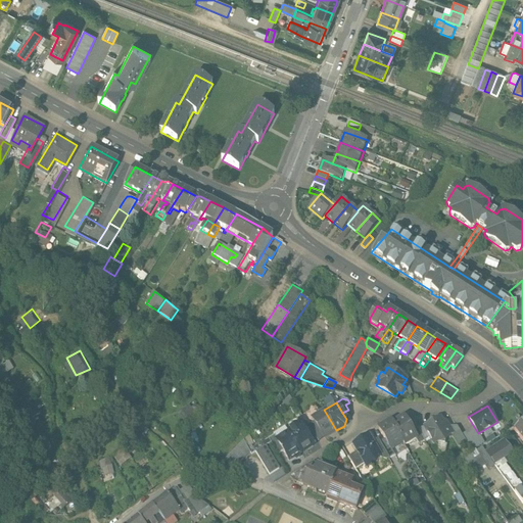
[(324,410),(312,418),(323,435),(325,438),(336,430),(324,410)]
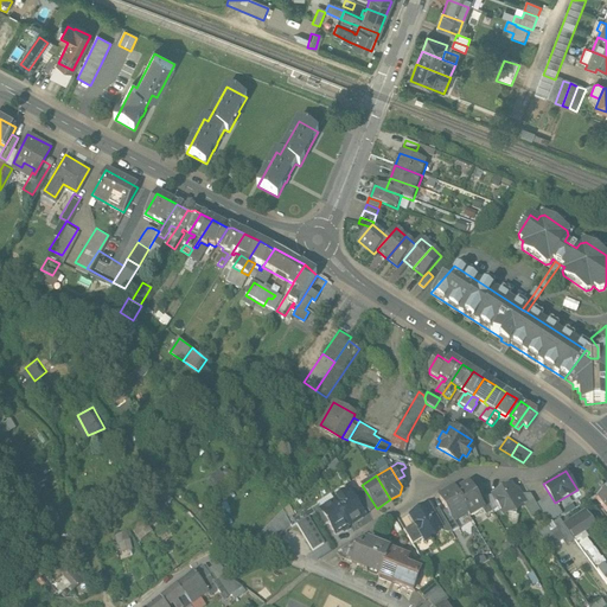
[(455,491),(468,512),(467,513),(470,516),(483,508),(484,508),(475,496),(468,483),(455,491)]
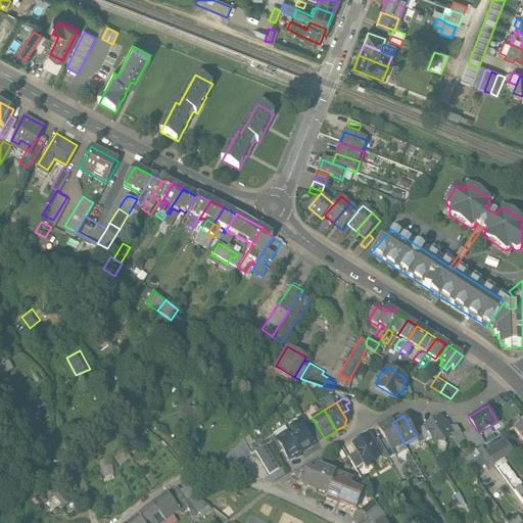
[(440,416),(424,426),(434,443),(438,440),(444,442),(446,436),(450,433),(453,432),(450,429),(452,429),(449,425),(448,425),(445,421),(442,420),(440,416)]
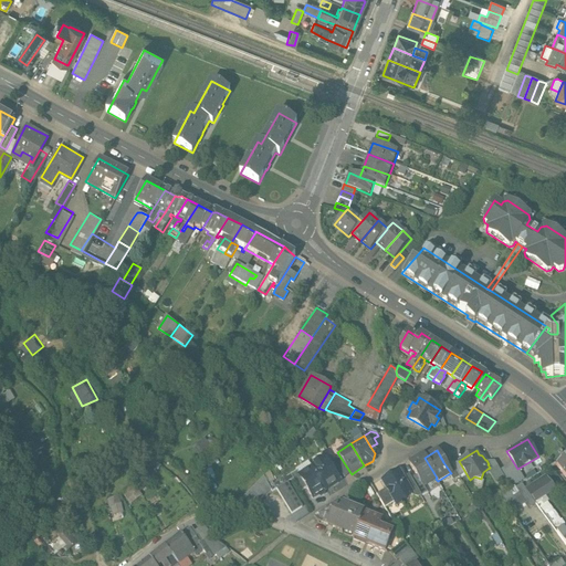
[(334,460),(327,451),(321,454),(324,460),(325,459),(333,471),(338,468),(334,460)]
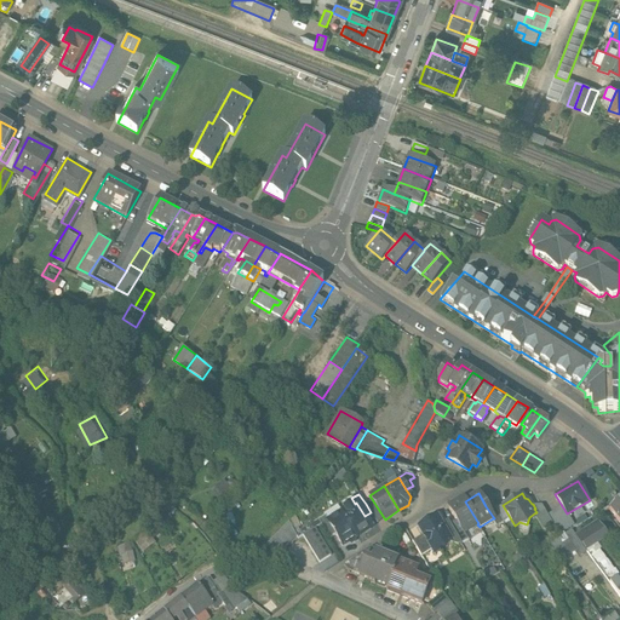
[(478,523),(465,501),(463,499),(449,507),(457,520),(464,532),(465,532),(477,524),(478,523)]
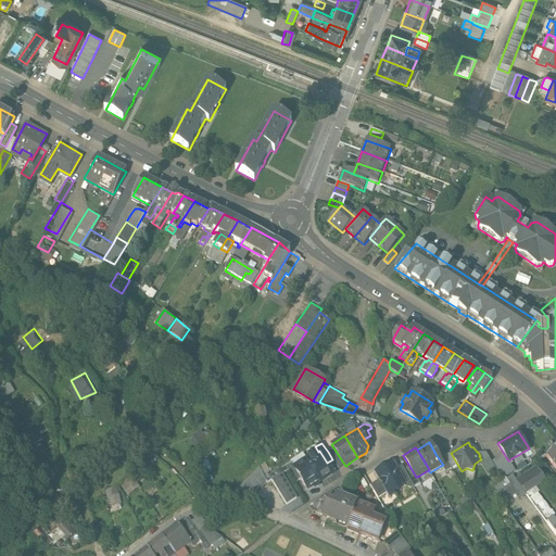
[(335,449),(328,452),(332,459),(337,466),(343,463),(335,449)]
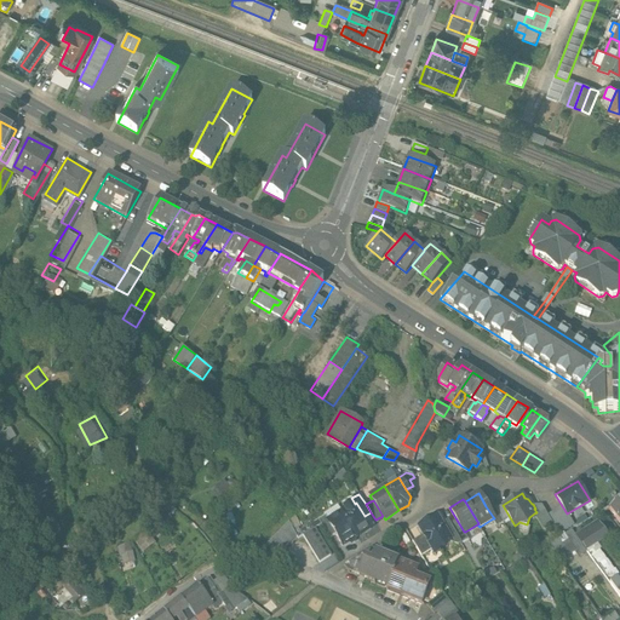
[(619,500),(609,507),(619,520),(619,500)]
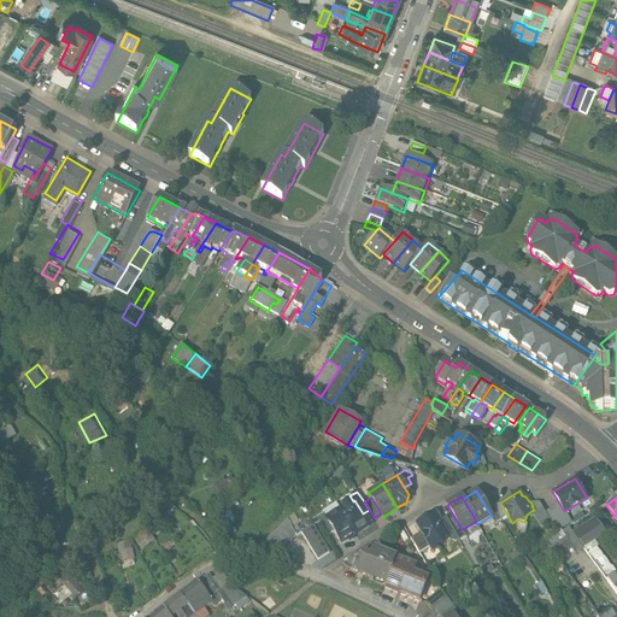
[(363,513),(354,500),(353,501),(340,510),(354,534),(356,534),(370,526),(363,513)]
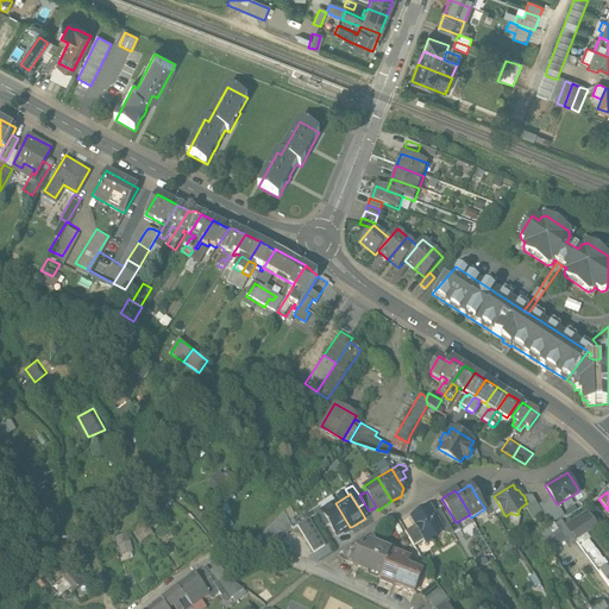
[(495,512),(484,494),(477,497),(485,509),(484,509),(488,516),(495,512)]
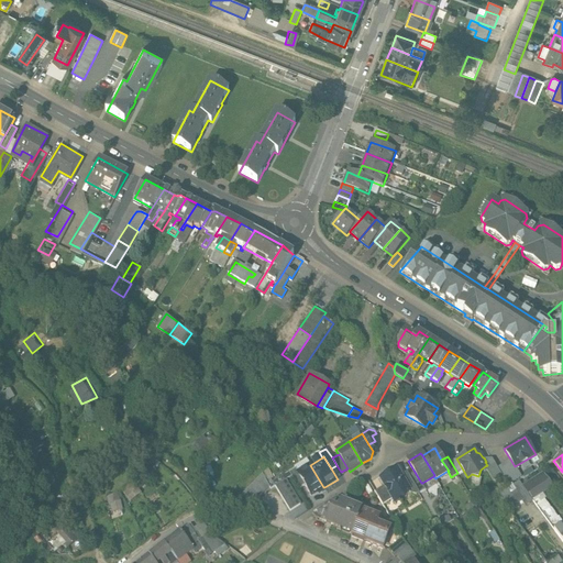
[(501,473),(492,457),(486,462),(485,462),(487,465),(495,477),(501,473)]
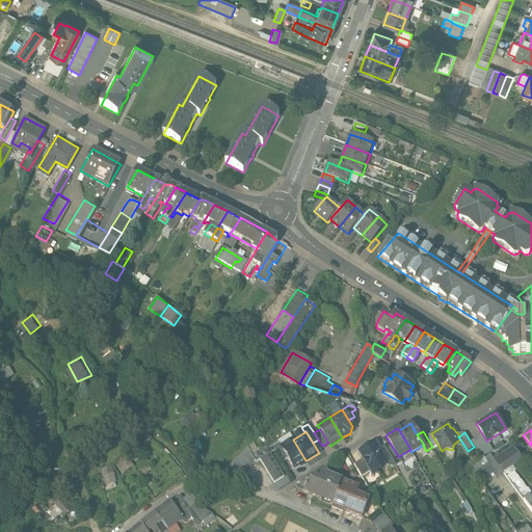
[(306,460),(293,440),(282,447),(281,447),(288,458),(294,468),(306,460)]
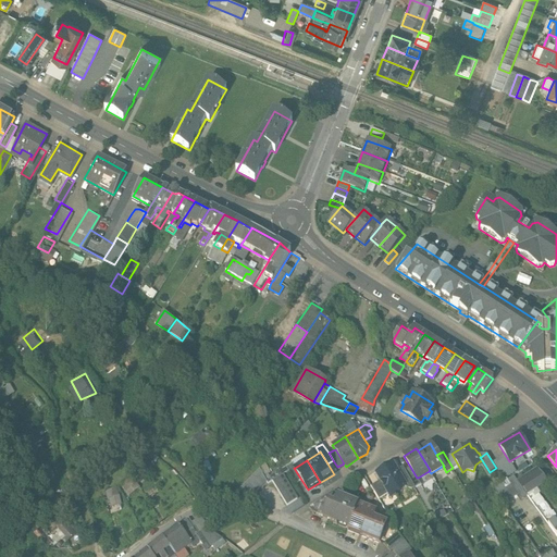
[(295,468),(292,463),(286,468),(296,483),(301,480),(294,468),(295,468)]
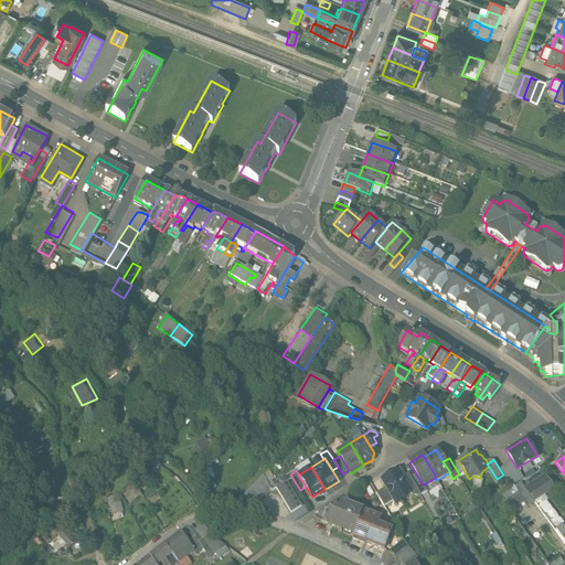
[(398,470),(382,480),(385,487),(393,500),(398,497),(403,498),(405,496),(406,492),(409,490),(411,490),(403,477),(398,470)]
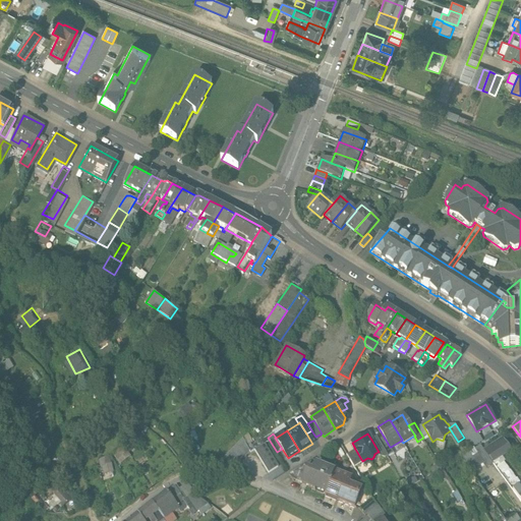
[(377,437),(371,440),(379,452),(378,452),(380,456),(385,457),(388,455),(379,440),(377,437)]
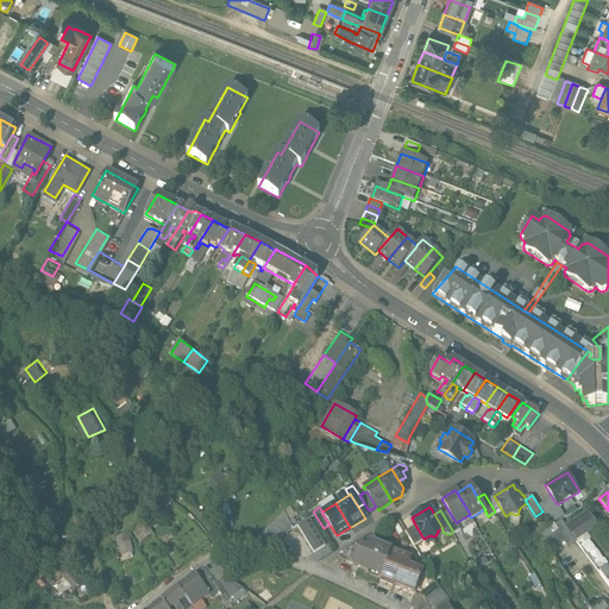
[(449,510),(443,514),(453,532),(459,528),(457,522),(456,522),(449,510)]
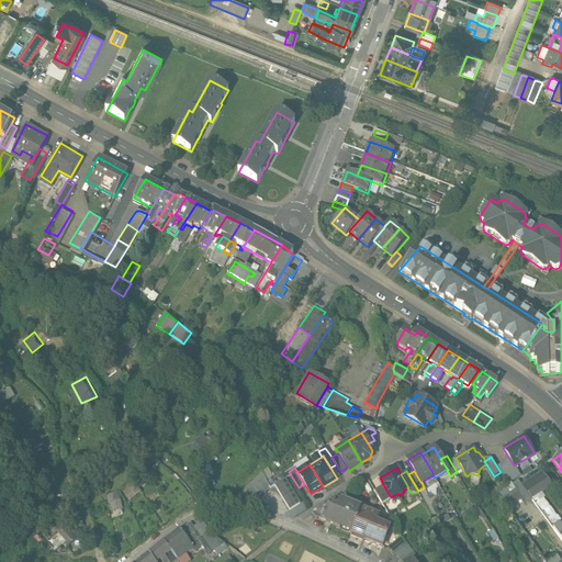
[(261,473),(242,494),(250,503),(268,485),(261,473)]
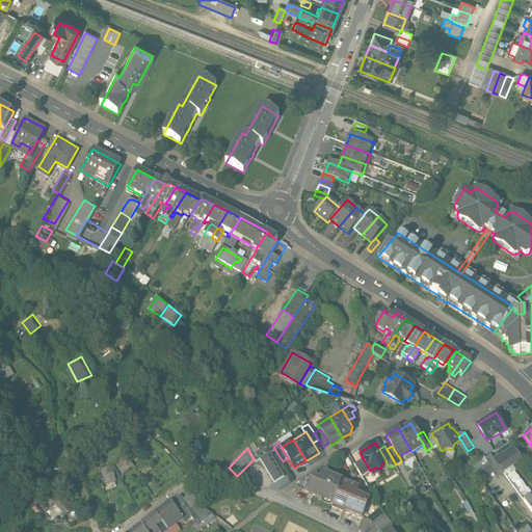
[(511,449),(505,453),(508,457),(497,464),(507,478),(510,475),(505,469),(520,460),(511,449)]
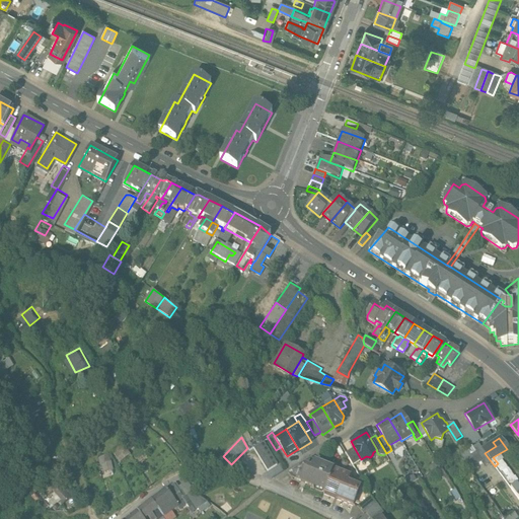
[(263,442),(253,448),(268,470),(277,464),(263,442)]
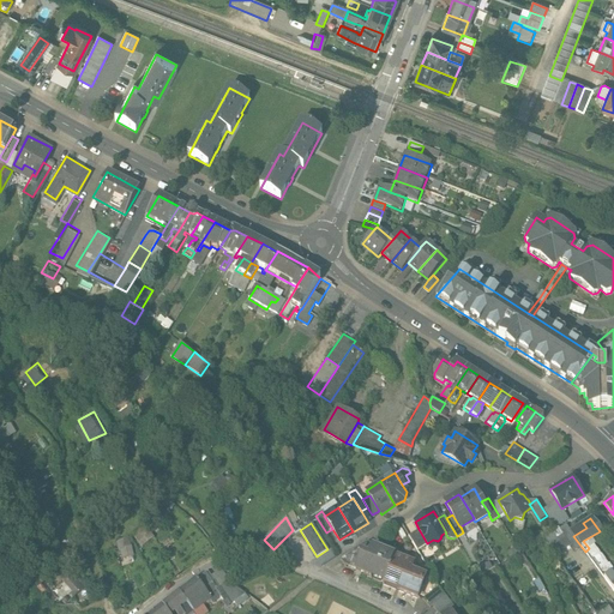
[(419,529),(409,535),(417,549),(427,543),(419,529)]
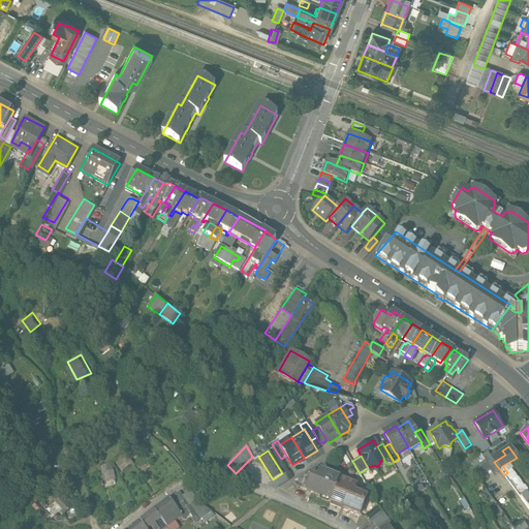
[(321,472),(317,467),(293,481),(297,487),(300,486),(307,489),(306,491),(331,500),(331,499),(340,478),(339,477),(339,478),(321,472)]
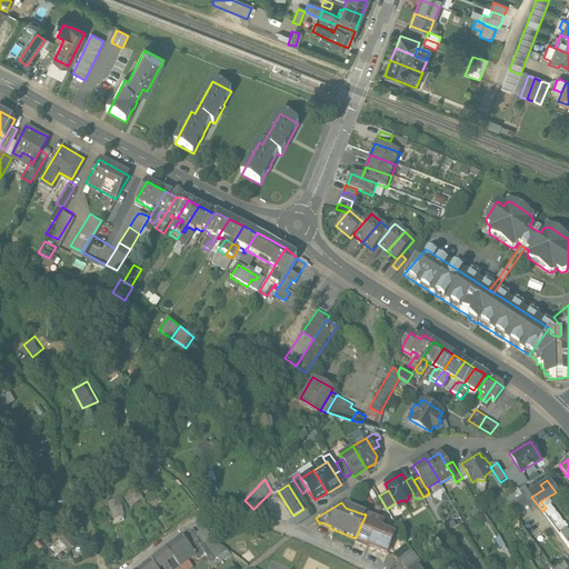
[(559,526),(550,513),(546,516),(555,528),(559,526)]
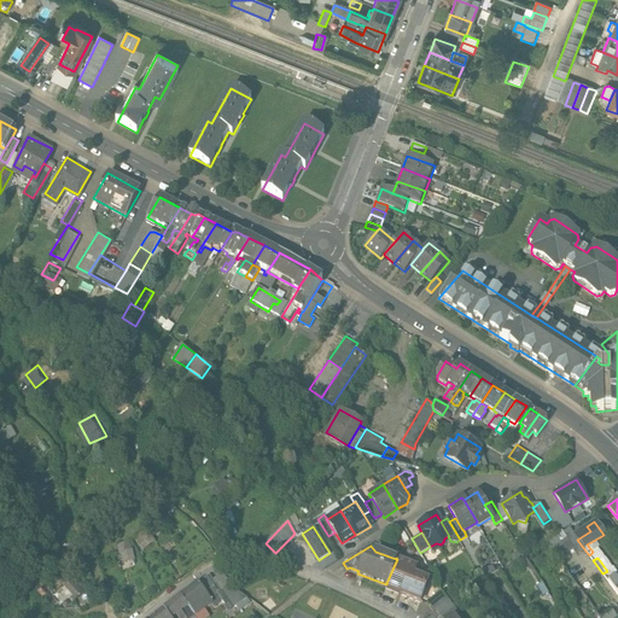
[(415,566),(397,559),(386,583),(403,590),(402,594),(420,601),(429,581),(413,575),(415,566)]
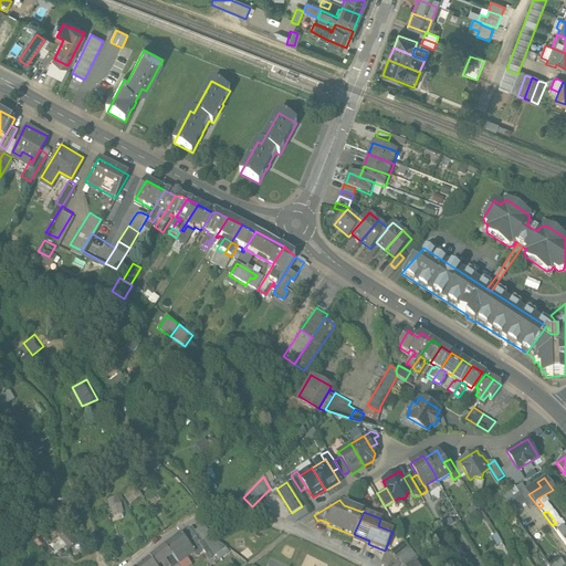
[(189,528),(165,547),(171,556),(178,565),(194,553),(190,549),(198,543),(198,544),(200,543),(189,528)]
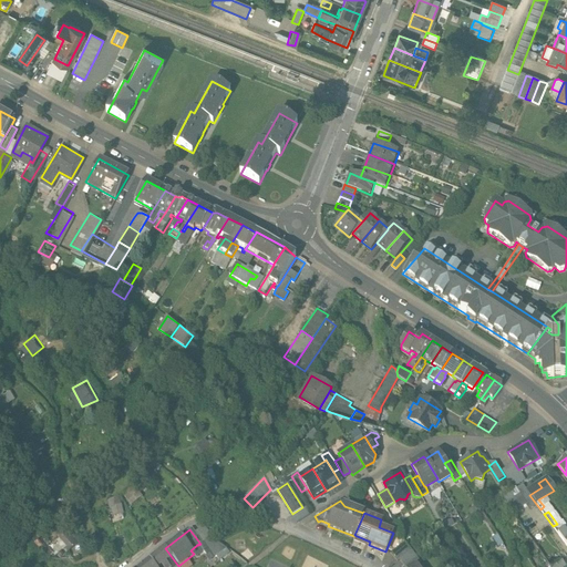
[(566,536),(566,537),(562,529),(557,533),(566,546),(566,536)]
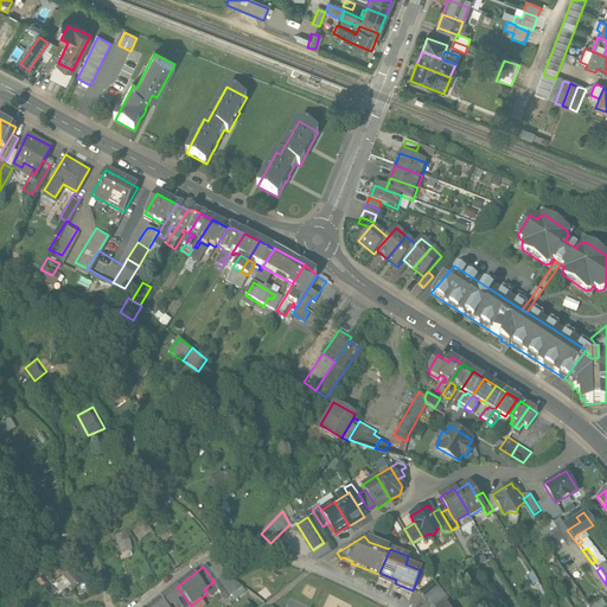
[(242,587),(224,574),(219,577),(219,579),(230,594),(231,595),(242,587)]
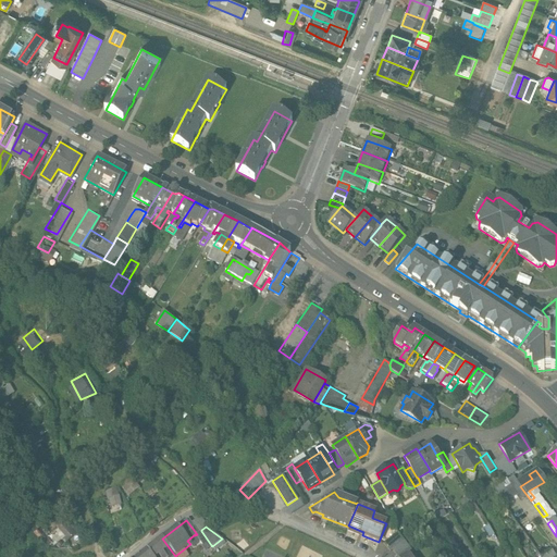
[(211,545),(201,531),(201,530),(197,534),(195,535),(206,549),(211,545)]
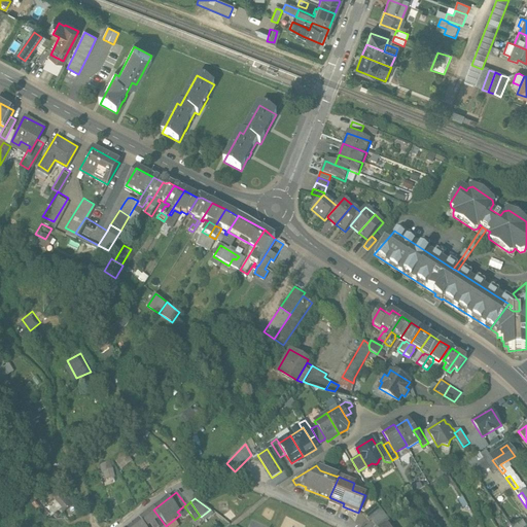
[(377,504),(363,514),(369,520),(372,518),(381,511),(377,504)]
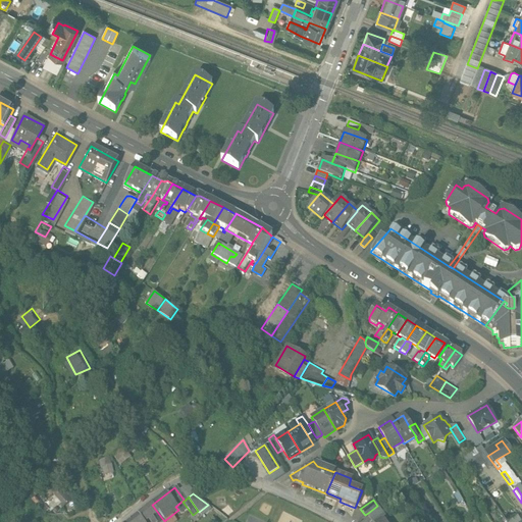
[(152,505),(138,515),(143,521),(146,521),(158,513),(152,505)]
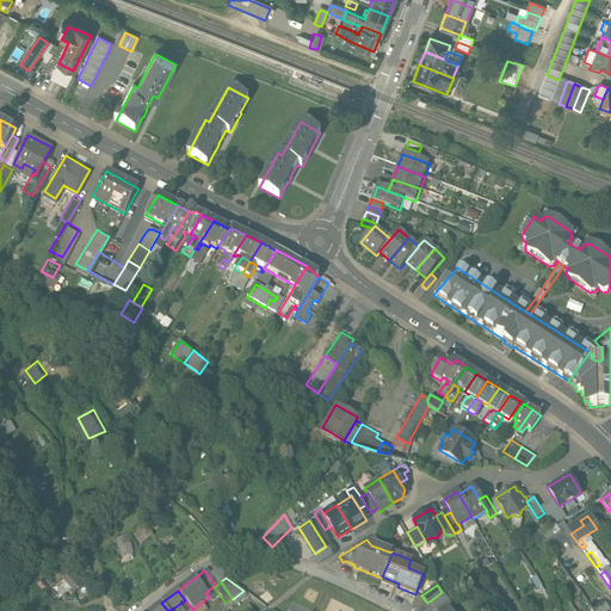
[(442,592),(431,600),(438,610),(445,610),(448,610),(452,606),(442,592)]
